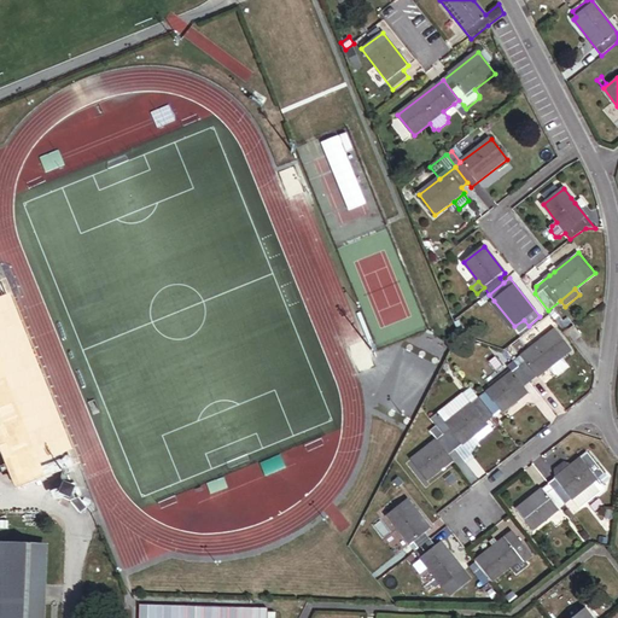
[(514,326),(494,301),(490,303),(511,330),(514,326)]
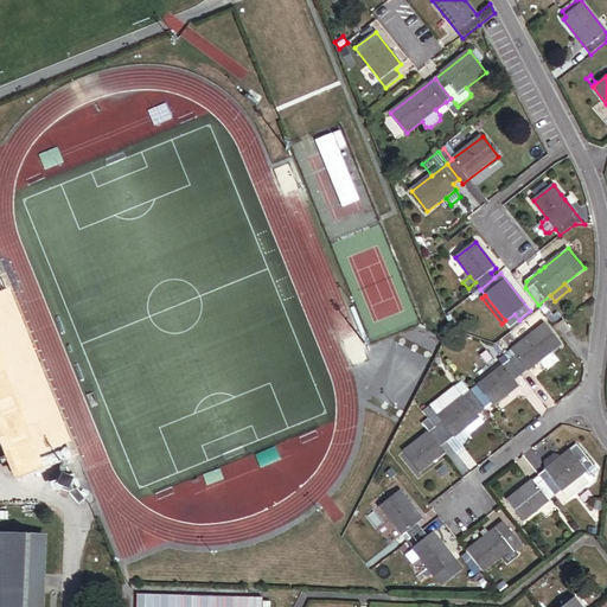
[(564,320),(558,312),(555,315),(547,305),(542,308),(556,326),(564,320)]
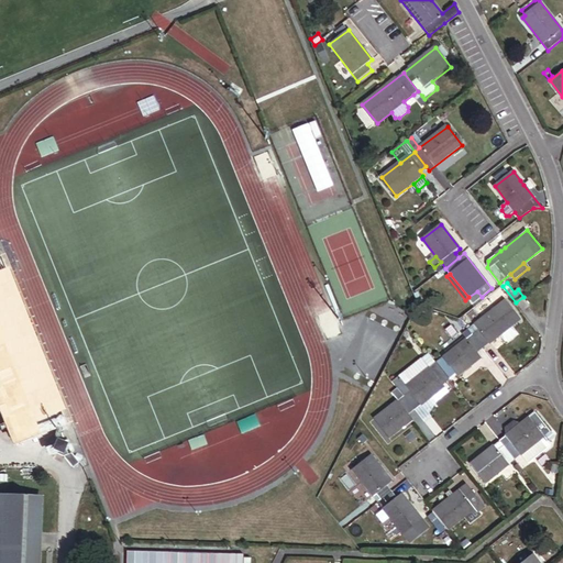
[(51,395),(6,285),(0,286),(0,368),(3,376),(13,401),(35,393),(39,399),(51,395)]
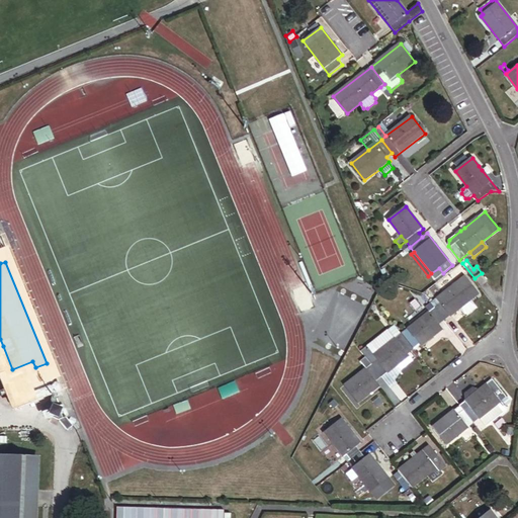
[(435,278),(443,273),(439,268),(431,273),(435,278)]
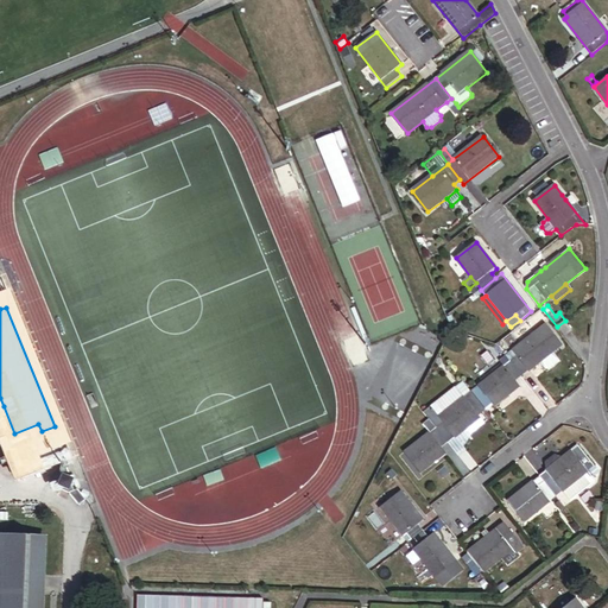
[(572,330),(565,321),(557,327),(556,328),(563,337),(572,330)]
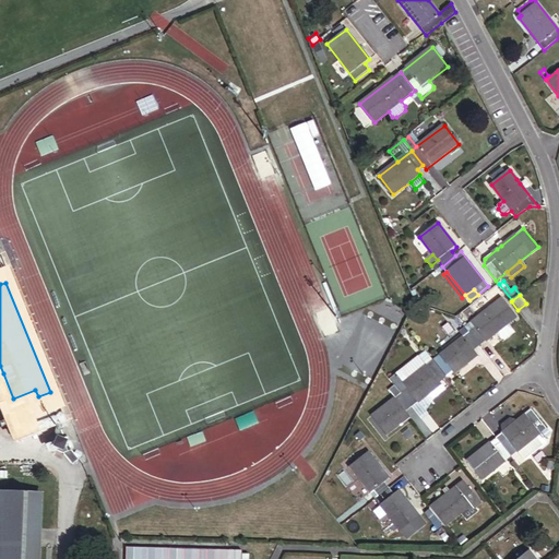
[(510,334),(504,328),(516,318),(501,298),(464,328),(479,346),(494,336),(498,343),(502,344),(509,337),(510,334)]
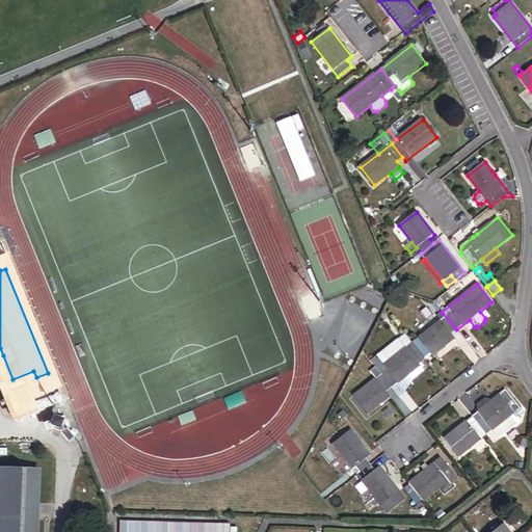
[(455,339),(451,335),(456,329),(442,312),(436,316),(440,320),(411,343),(425,360),(431,355),(432,356),(455,339)]
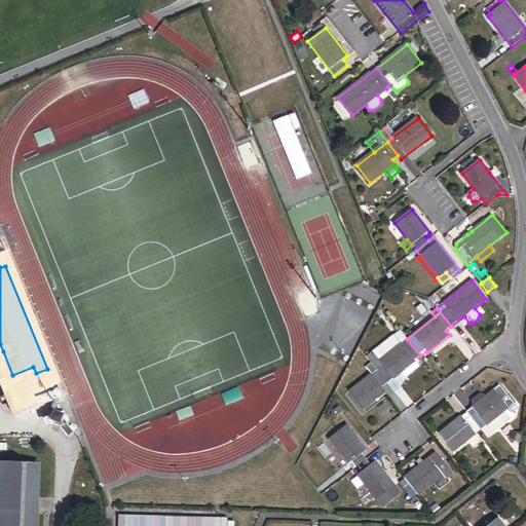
[(420,355),(407,339),(400,330),(366,357),(371,363),(387,384),(415,362),(414,361),(420,355)]
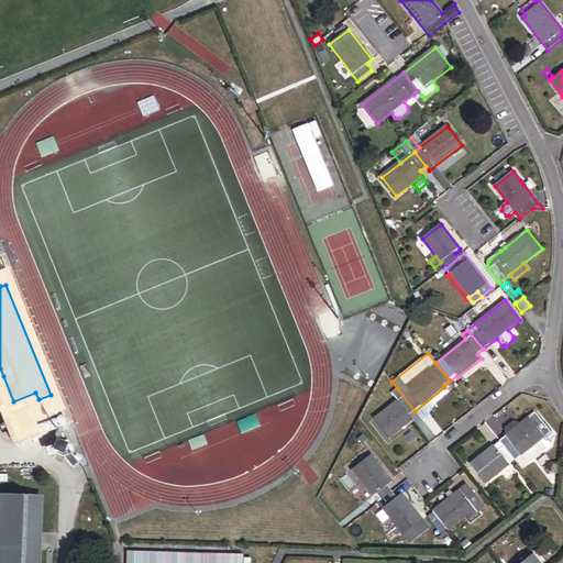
[(429,414),(438,400),(449,393),(444,387),(415,411),(423,422),(431,417),(429,414)]
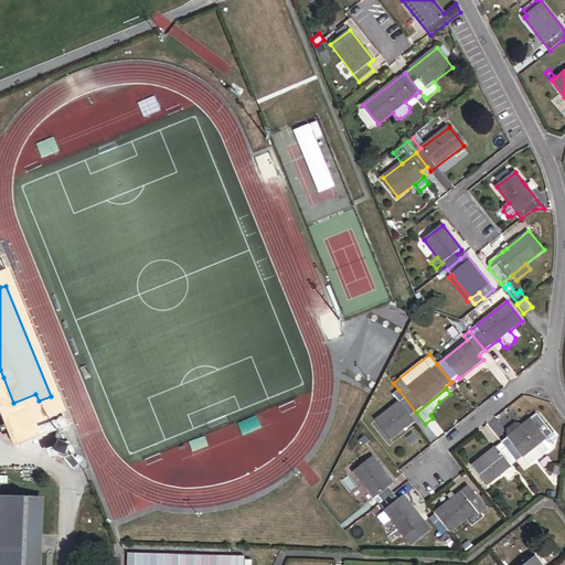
[(391,439),(415,420),(412,416),(416,413),(398,390),(393,394),(400,402),(376,420),(391,439)]
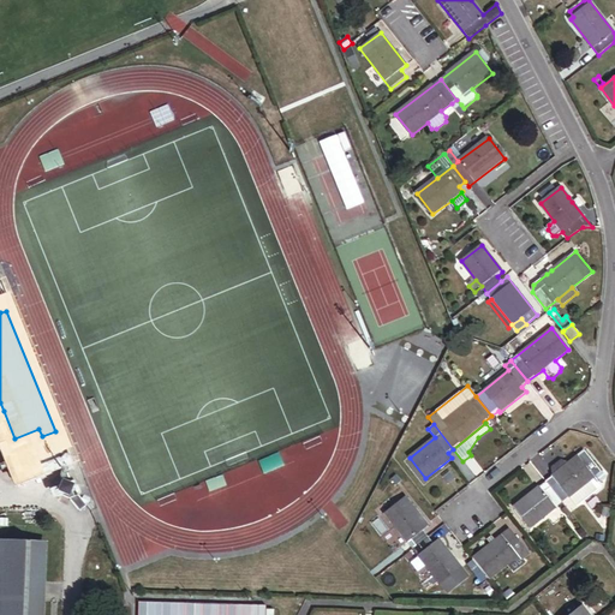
[(602,485),(596,477),(602,472),(585,451),(568,464),(553,477),(545,482),(550,488),(562,503),(569,497),(577,506),(602,485)]
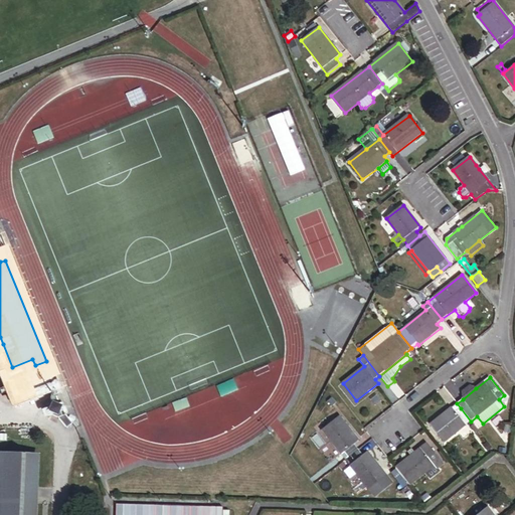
[(463,399),(476,388),(471,385),(462,392),(463,399)]
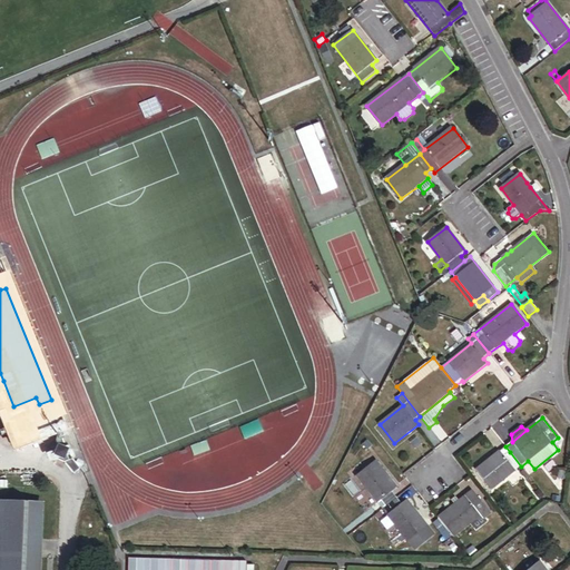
[(373,445),(369,439),(362,444),(366,451),(373,445)]
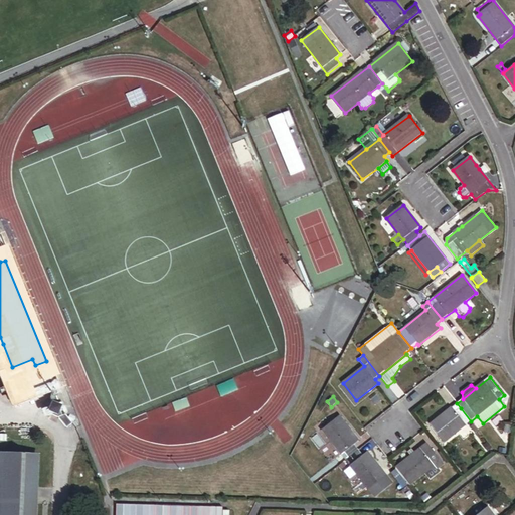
[(444,442),(471,421),(461,408),(455,412),(452,408),(431,424),(444,442)]
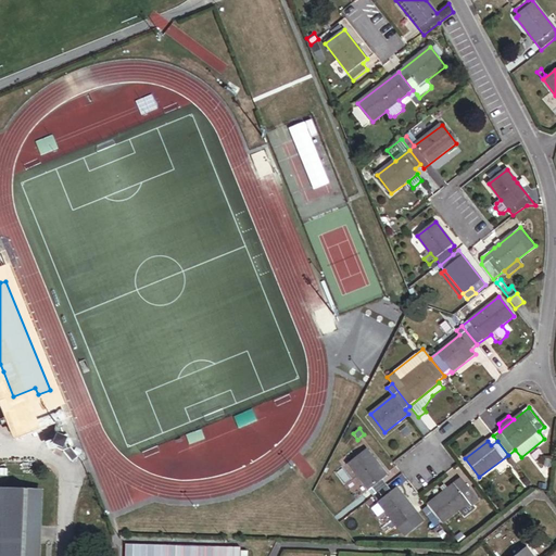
[(382,480),(388,476),(366,449),(348,463),(374,496),(387,487),(382,480)]
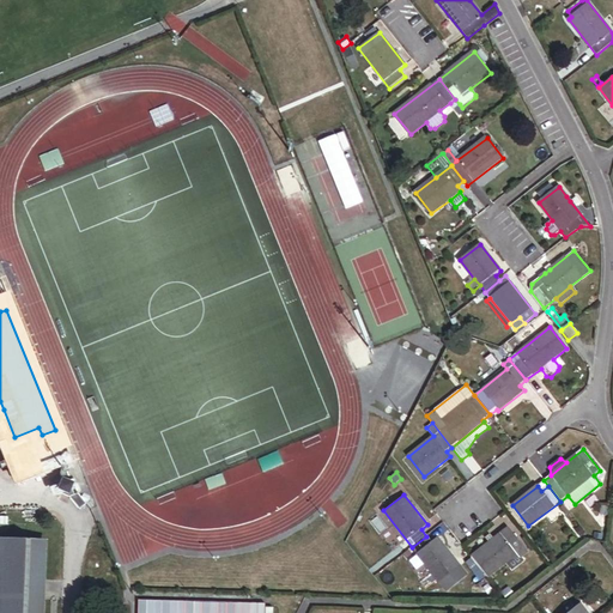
[(522,558),(529,552),(509,527),(471,558),(486,578),(508,563),(514,570),(526,562),(522,558)]
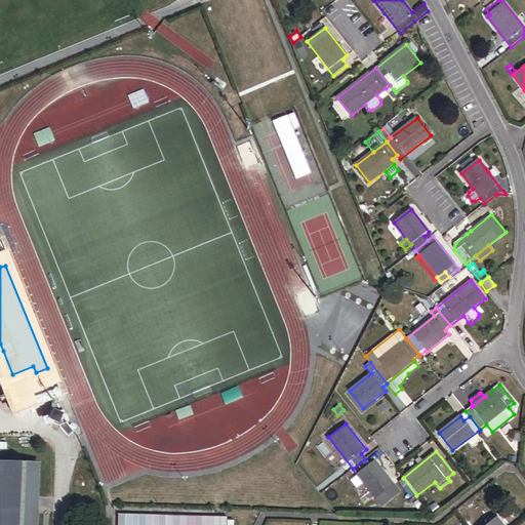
[(394,485),(374,460),(369,465),(365,459),(353,469),(376,499),(394,485)]
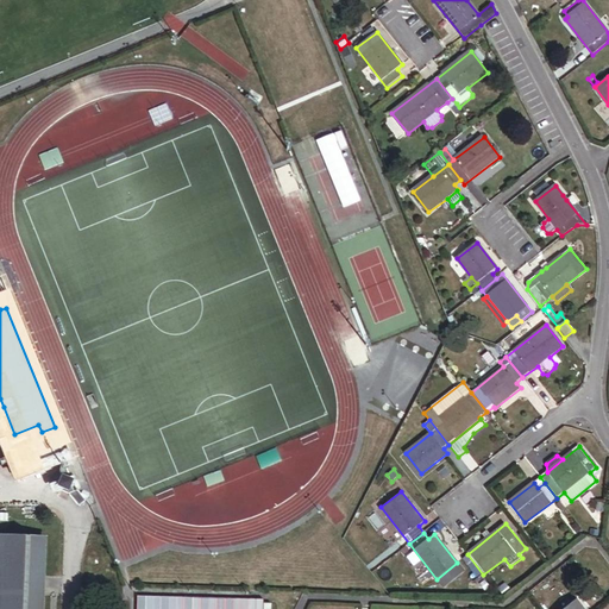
[(45,608),(45,598),(38,598),(41,539),(0,537),(0,608),(45,608)]
